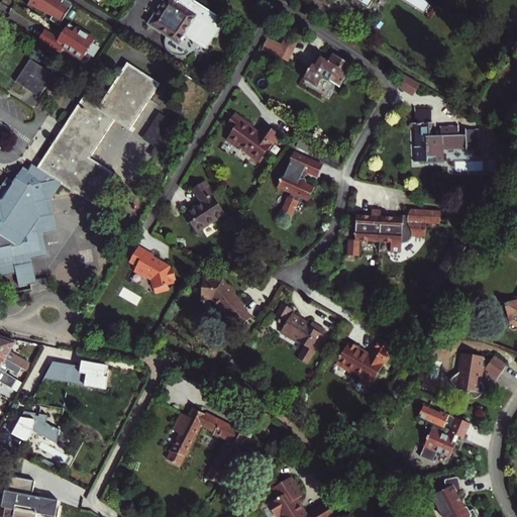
[(60,25),(74,3),(68,0),(62,0),(62,2),(59,0),(28,0),(26,4),(28,5),(29,3),(35,7),(34,8),(35,9),(37,7),(43,11),(42,13),(43,14),(45,11),(53,16),(50,19),(60,25)]
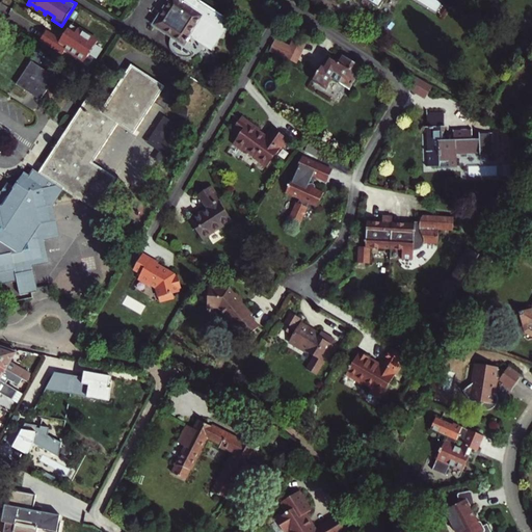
[(180,0),(181,0),(180,0),(169,0),(154,23),(184,43),(186,40),(187,42),(191,36),(189,35),(190,32),(213,48),(232,21),(200,0),(184,0),(184,1),(183,0),(180,0)]
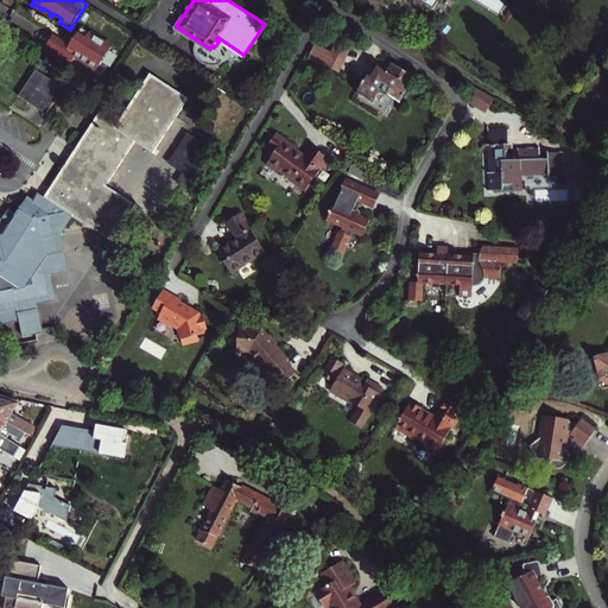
[(418,0),(434,10),(438,0),(454,0),(455,1),(455,0),(418,0)]
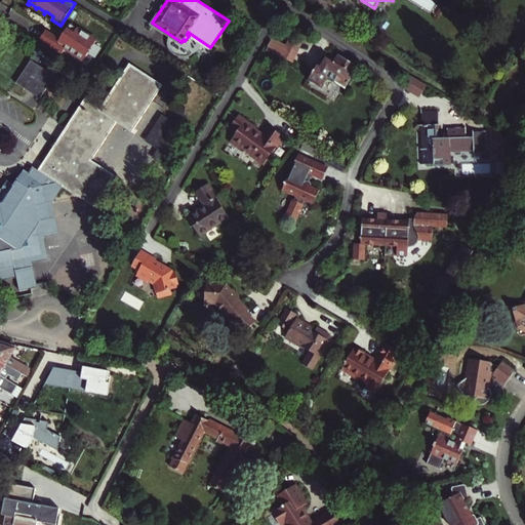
[(87,53),(96,38),(71,22),(61,38),(46,29),(41,37),(63,51),(66,46),(80,55),(87,53)]
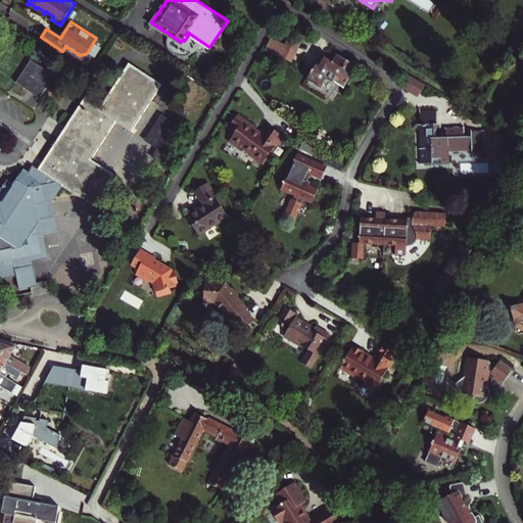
[(285,44),(272,37),(267,47),(292,62),(304,41),(291,34),(285,44)]
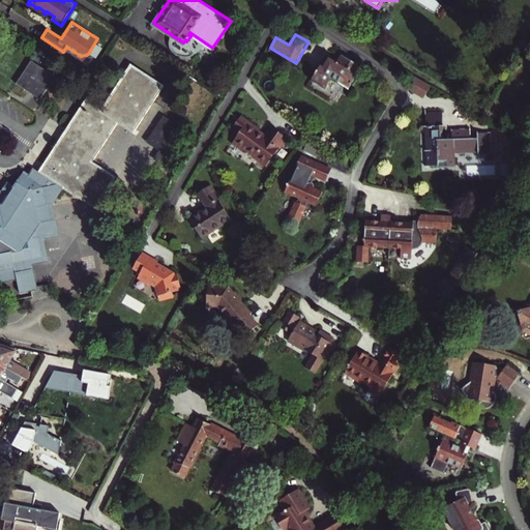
[(360,66),(341,55),(337,60),(328,55),(322,64),(319,62),(311,77),(323,85),(329,76),(347,86),(360,66)]
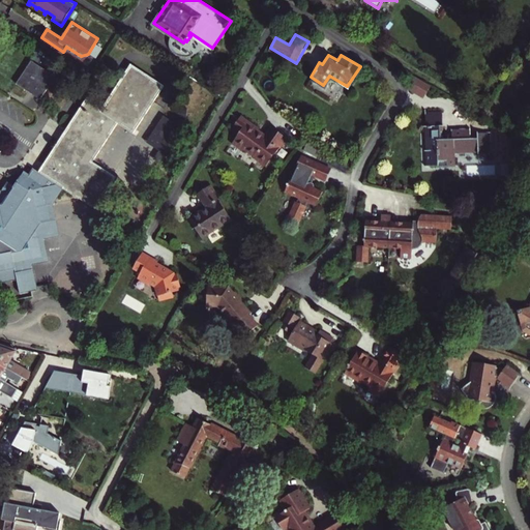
[(30,60),(16,83),(40,98),(47,88),(54,93),(62,81),(30,60)]
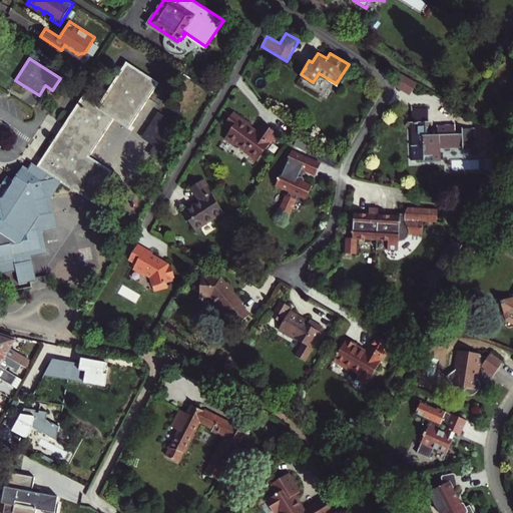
[(124,64),(117,75),(149,95),(156,84),(124,64)]
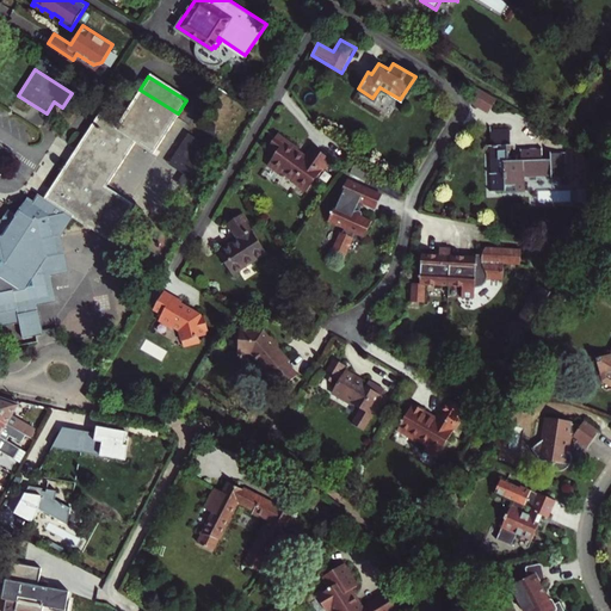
[(479,88),(471,100),(488,111),(495,99),(479,88)]
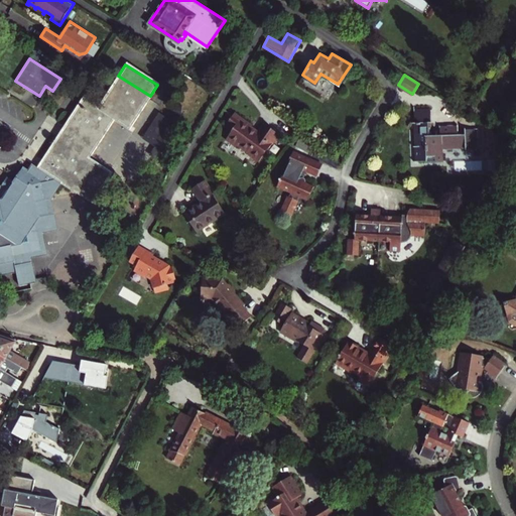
[(128,131),(150,96),(118,76),(100,104),(85,94),(37,166),(31,162),(26,171),(21,168),(12,182),(6,178),(1,186),(0,185),(0,271),(13,269),(16,283),(32,280),(27,255),(26,250),(38,248),(34,230),(39,229),(53,226),(50,211),(35,214),(32,199),(47,196),(57,179),(92,202),(110,173),(88,158),(112,121),(128,131)]
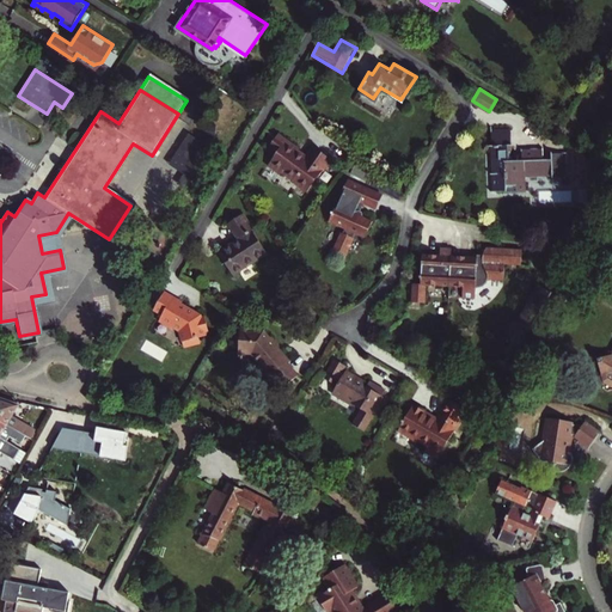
[(495,173),(506,172),(507,185),(526,184),(526,176),(565,173),(564,161),(567,161),(567,153),(564,153),(564,152),(552,152),(552,158),(544,159),(543,147),(521,148),(521,160),(512,160),(510,150),(513,150),(513,144),(510,144),(510,129),(490,130),(495,173)]
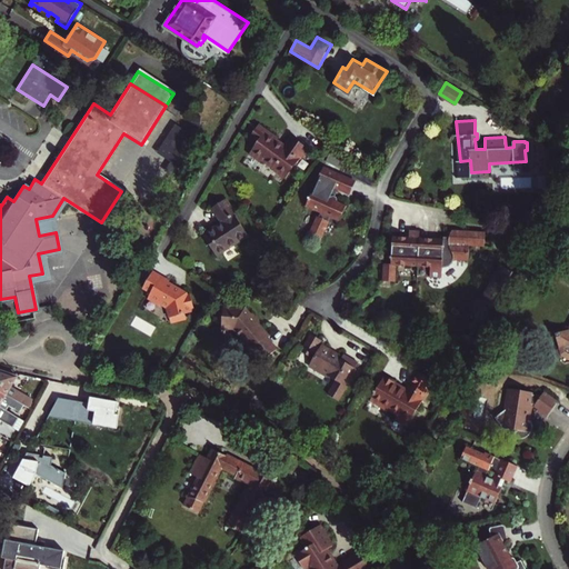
[(191,138),(173,126),(156,153),(175,167),(168,176),(178,182),(190,163),(180,157),(191,138)]
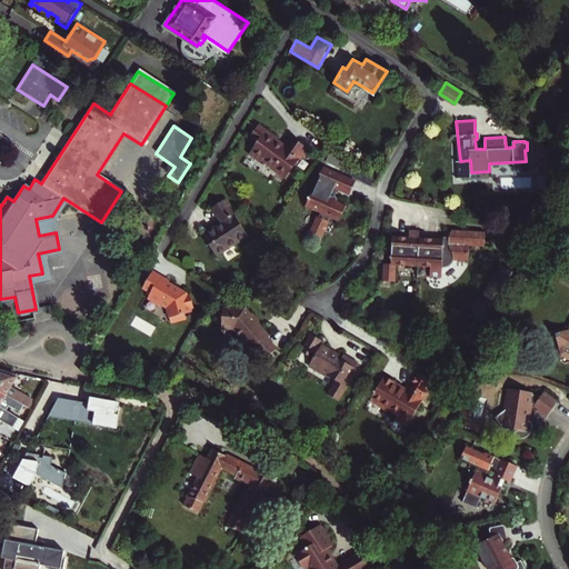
[(251,156),(263,163),(265,161),(276,169),(275,171),(286,179),(307,147),(291,136),(285,147),(277,141),(278,139),(258,127),(251,138),(260,142),(251,156)]
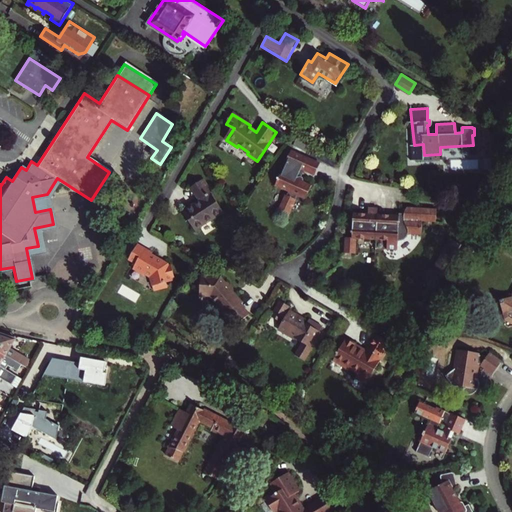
[(276,180),(274,186),(287,192),(286,194),(285,193),(276,211),(287,217),(296,199),(294,198),(295,196),(303,200),(310,186),(302,182),(298,174),(300,169),(306,157),(291,150),(282,171),(281,170),(276,178),(276,180)]
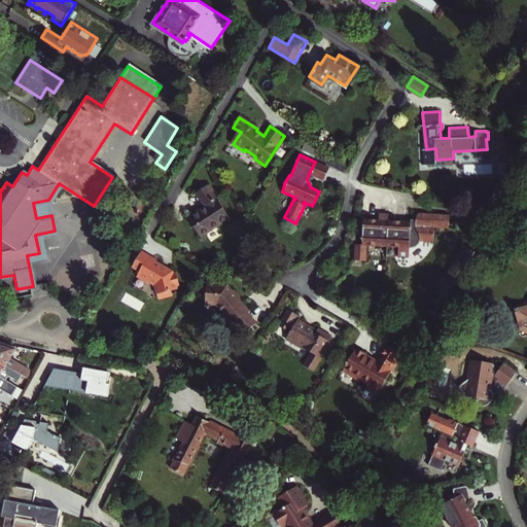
[(315,162),(309,174),(322,180),(328,168),(315,162)]
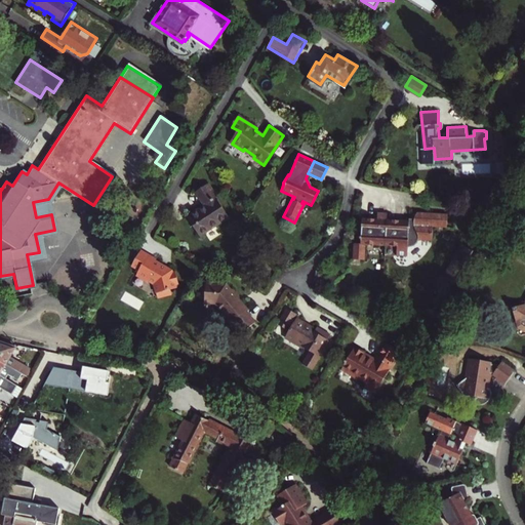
[(203,207),(186,219),(200,238),(228,218),(214,200),(215,199),(206,186),(194,194),(203,207)]
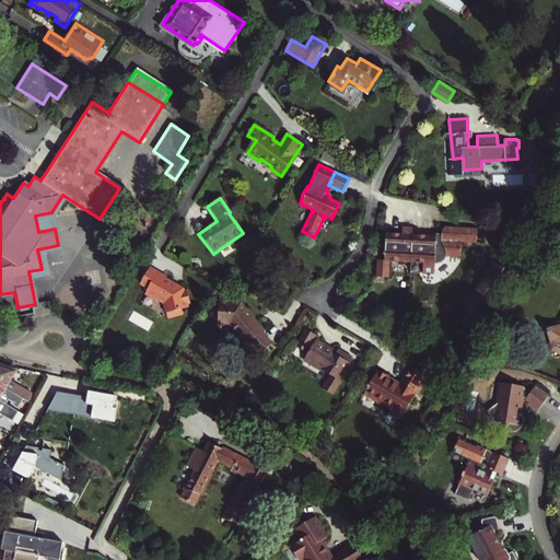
[(55,229),(51,212),(35,216),(38,232),(55,229)]
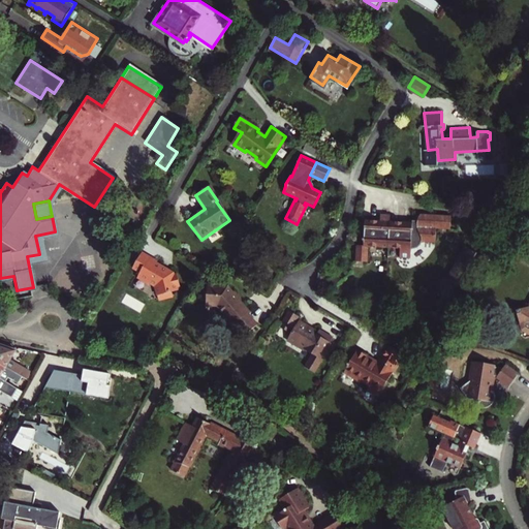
[(417,246),(421,241),(435,241),(436,228),(449,229),(449,216),(423,214),(417,217),(414,221),(405,220),(404,230),(406,230),(406,234),(390,234),(391,214),(381,213),(381,222),(376,222),(374,219),(367,218),(365,243),(358,243),(356,258),(369,259),(370,246),(401,247),(401,256),(411,257),(412,249),(417,246)]
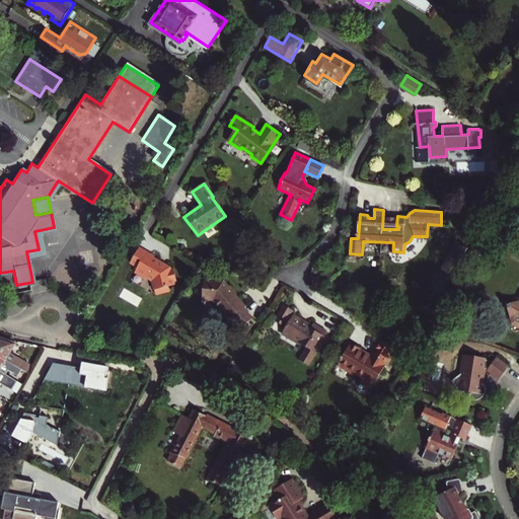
[(26,251),(27,256),(45,253),(40,230),(34,231),(39,249),(26,251)]
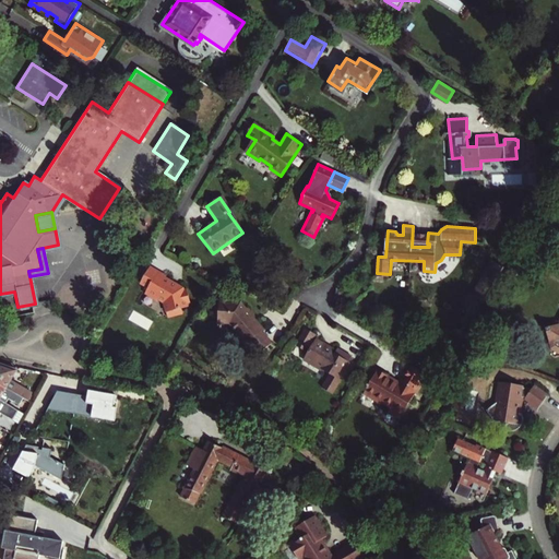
[(168,273),(153,263),(143,280),(152,285),(149,289),(159,296),(161,295),(165,297),(170,313),(182,310),(181,306),(183,305),(183,304),(190,301),(187,287),(186,287),(174,281),(167,275),(168,273)]
